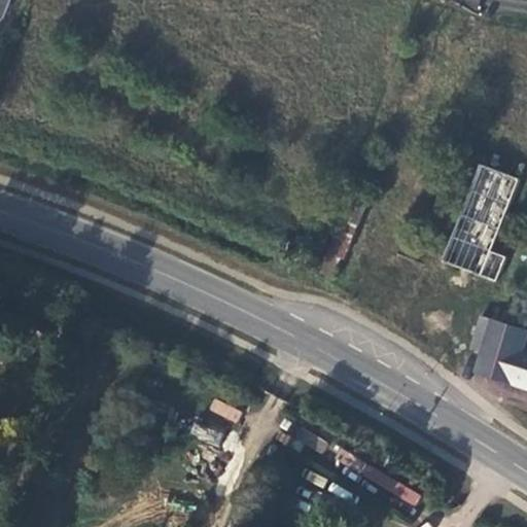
[(0,0),(0,10),(10,15),(16,0),(0,0)]
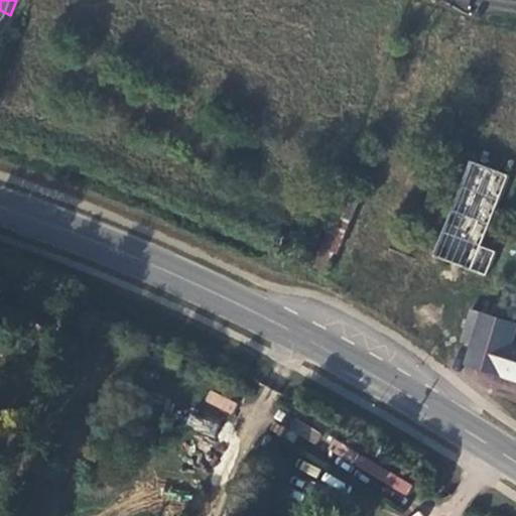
[(481,242),(505,181),(510,172),(476,158),(473,165),(438,253),(487,273),(497,249),(481,242)]
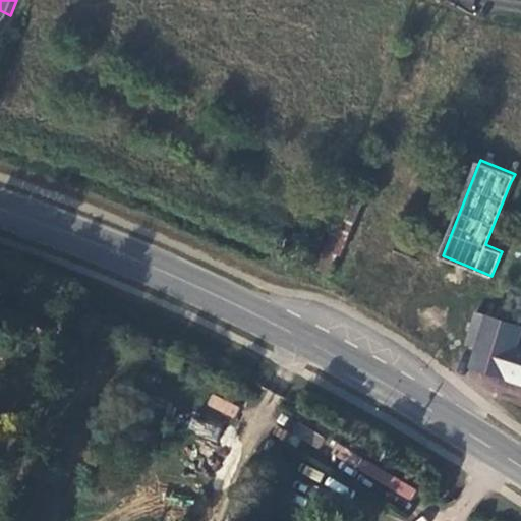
[(346,189),(314,261),(324,266),(331,249),(335,251),(360,195),(346,189)]
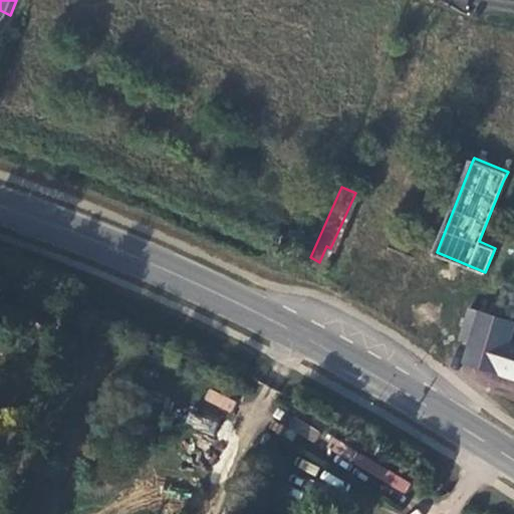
[(465,362),(513,379),(513,319),(495,312),(466,303),(455,337),(471,342),(465,362)]
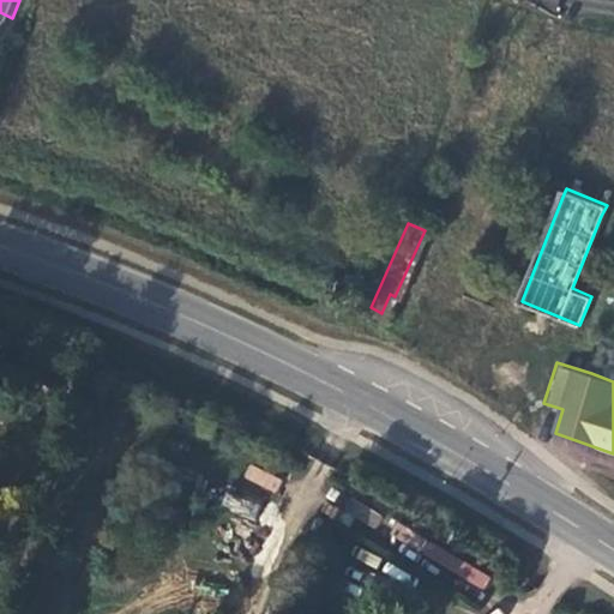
[(277,491),(282,476),(247,465),(242,480),(277,491)]
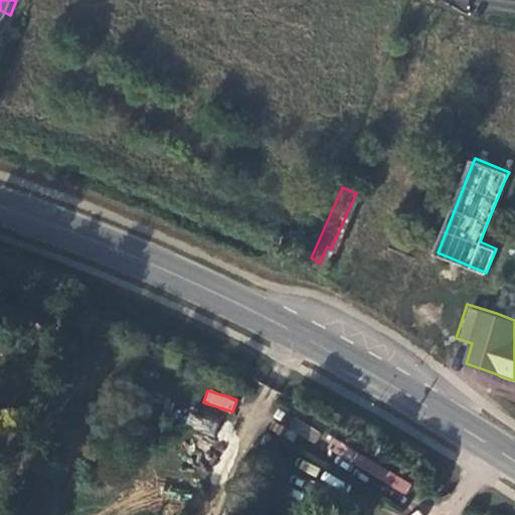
[(372,460),(366,467),(402,493),(407,486),(372,460)]
